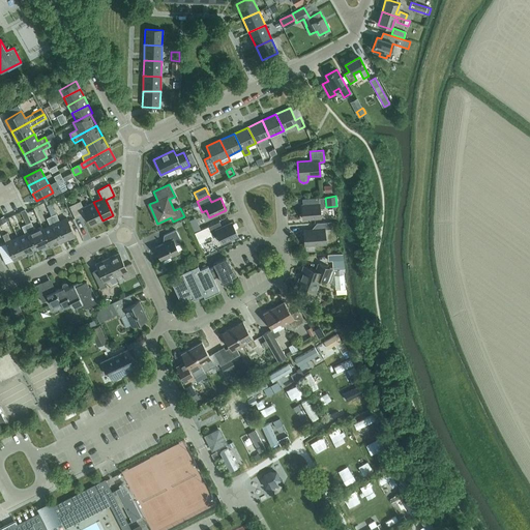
[(308,198),(310,204),(301,205),(302,218),(320,217),(320,208),(324,208),(323,197),(308,198)]
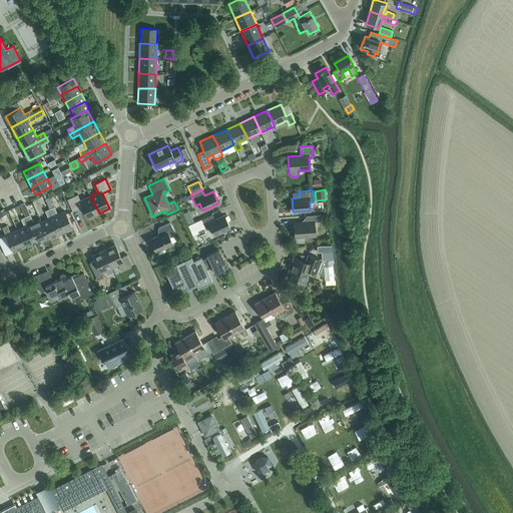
[(67,199),(72,211),(82,206),(88,218),(99,213),(90,195),(80,200),(77,194),(67,199)]
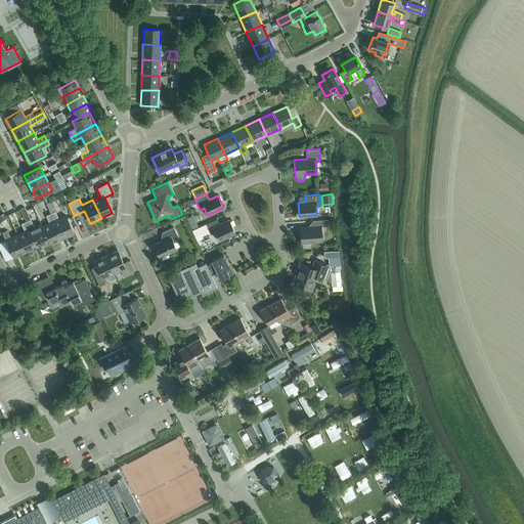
[(25,207),(20,209),(24,216),(25,219),(26,222),(31,220),(29,216),(28,214),(25,207)]
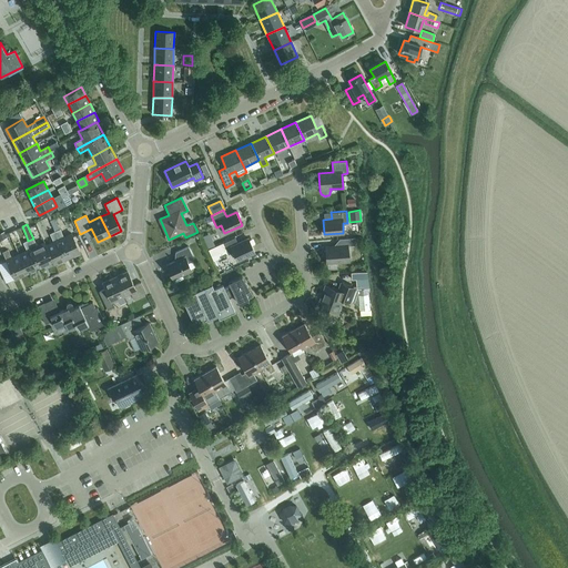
[(72,234),(63,237),(60,230),(54,232),(68,259),(80,252),(72,234)]
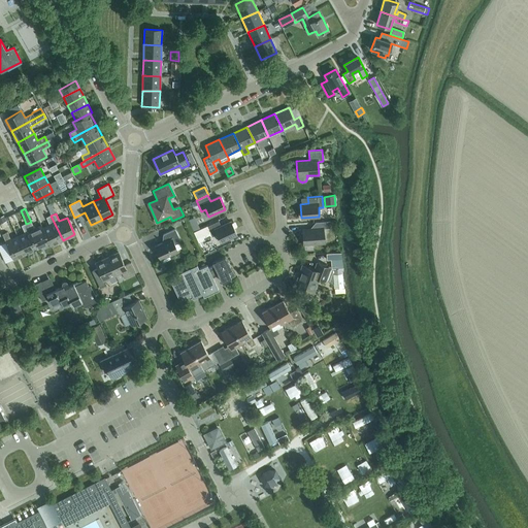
[(51,225),(43,228),(42,229),(50,242),(51,245),(63,240),(51,216),(46,218),(51,225)]
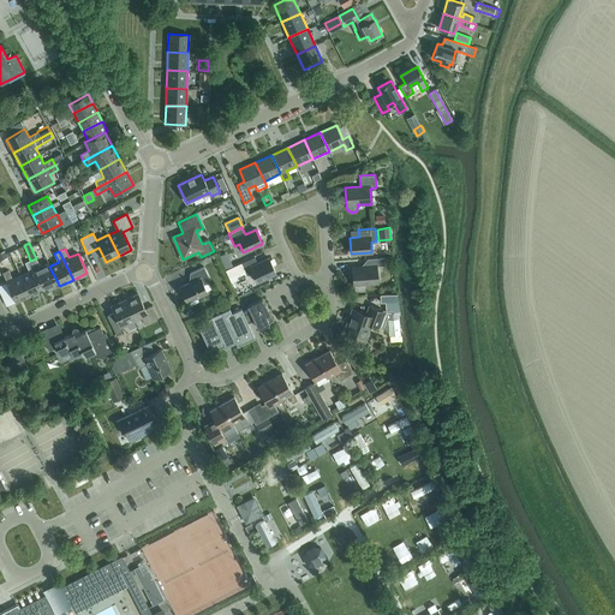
[(255,257),(242,263),(246,275),(252,273),(257,282),(276,273),(269,258),(257,264),(255,257)]
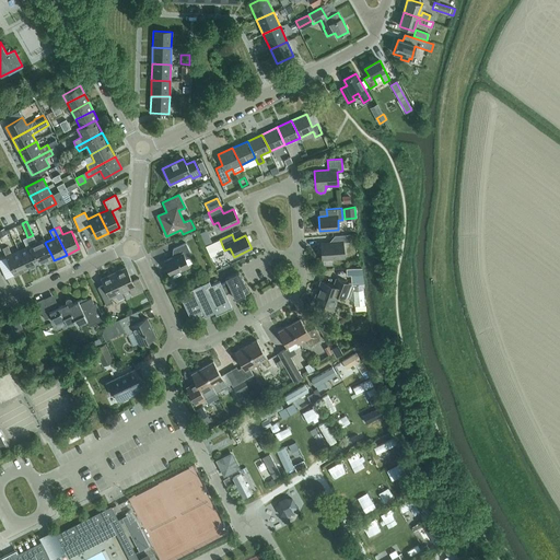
[(321,244),(321,245),(319,247),(319,251),(322,253),(322,259),(345,257),(342,242),(350,242),(350,234),(335,236),(335,243),(321,244)]
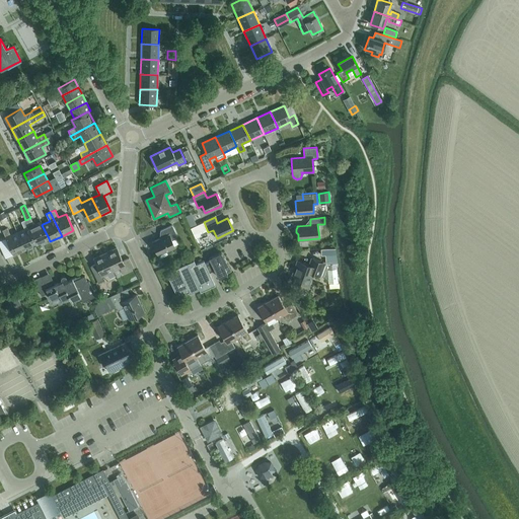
[(30,218),(25,220),(36,244),(49,238),(42,225),(43,224),(41,222),(33,225),(30,218)]
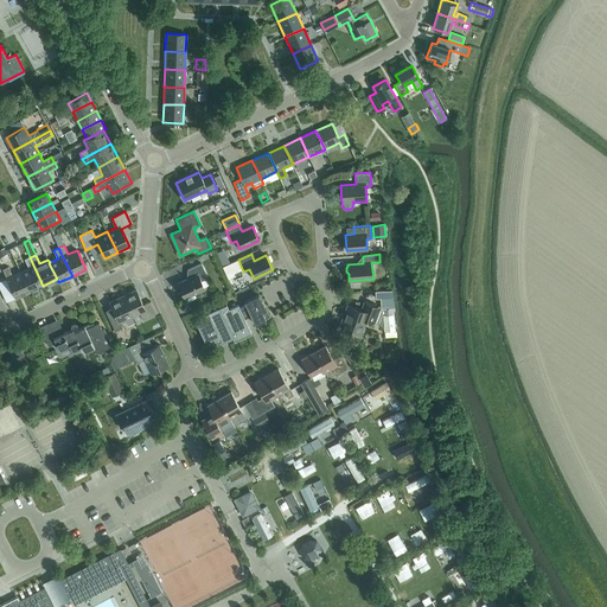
[(227,255),(219,259),(223,266),(230,262),(227,255)]
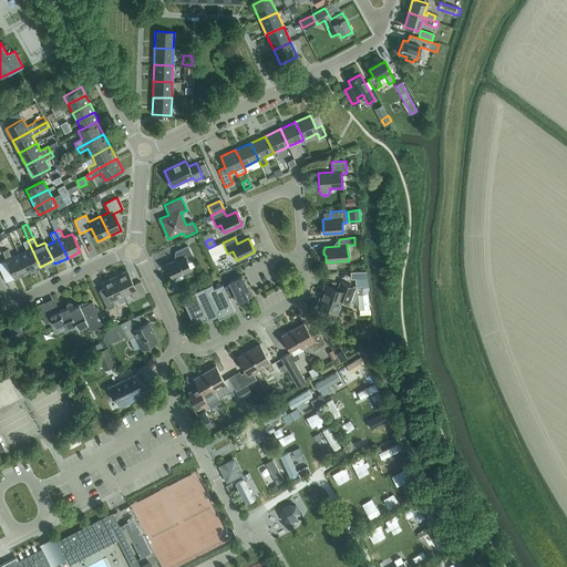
[(23,243),(27,250),(19,254),(28,272),(40,267),(28,240),(23,243)]
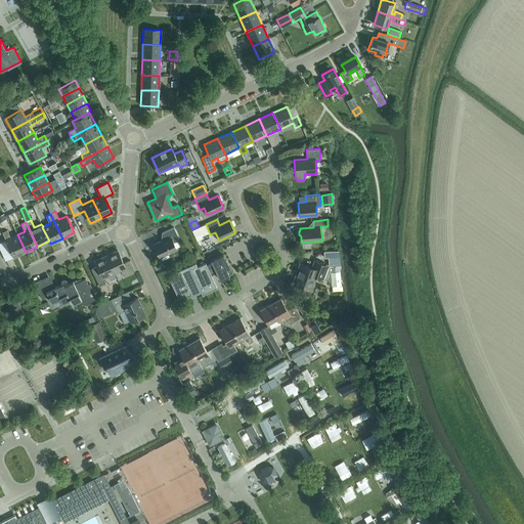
[(162,232),(165,239),(154,245),(160,257),(177,249),(173,242),(179,238),(174,227),(162,232)]
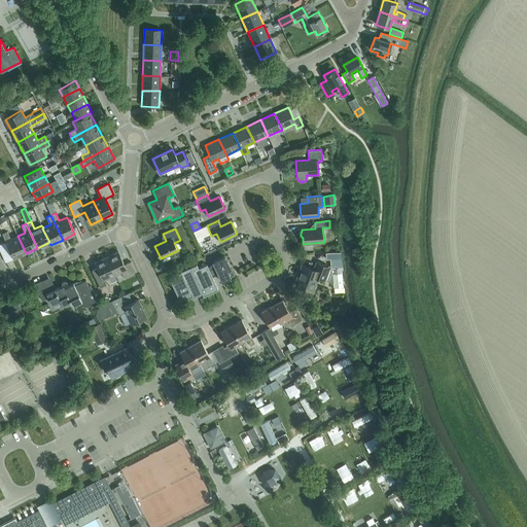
[(7,232),(2,234),(0,235),(0,239),(1,241),(5,240),(6,242),(13,258),(26,253),(18,236),(10,240),(7,232)]
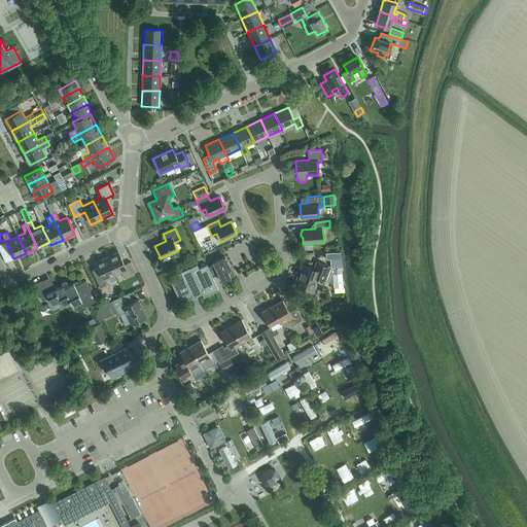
[(335,252),(329,253),(330,268),(337,267),(337,273),(342,273),(342,271),(343,271),(341,251),(335,252)]
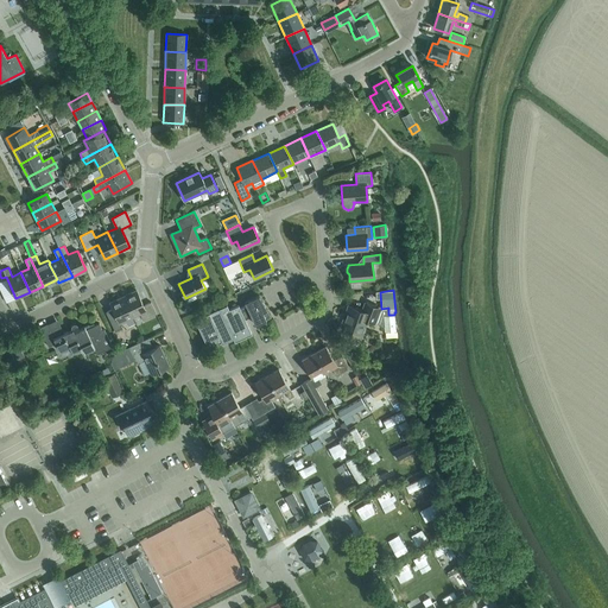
[(151,302),(144,305),(137,291),(122,297),(133,317),(140,314),(143,321),(157,314),(151,302)]
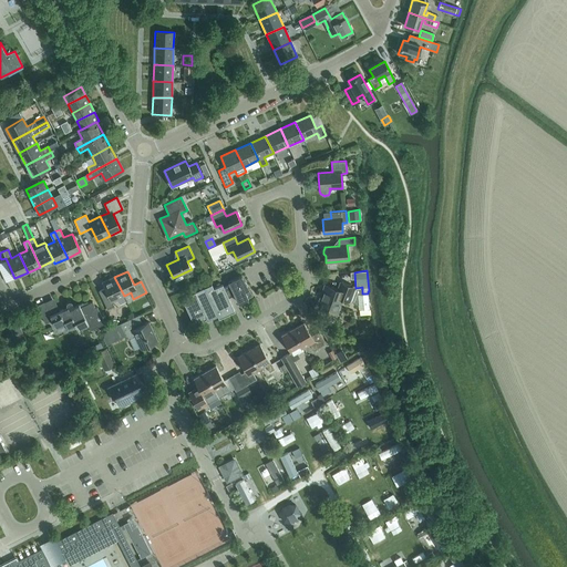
[(253,295),(241,275),(228,281),(230,285),(224,288),(223,285),(214,289),(212,285),(186,297),(188,300),(184,302),(192,319),(204,320),(205,320),(205,319),(206,319),(206,318),(206,317),(206,316),(210,313),(213,318),(218,316),(219,319),(235,311),(228,298),(235,295),(238,302),(253,295)]
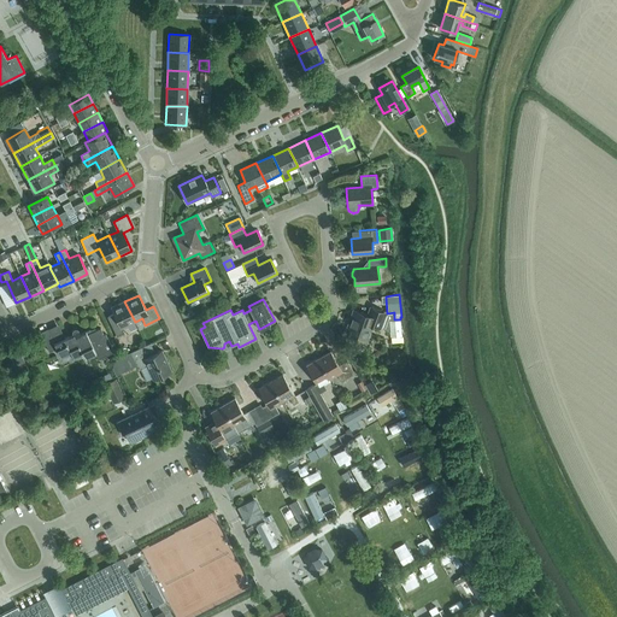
[(115,313),(107,317),(117,336),(124,333),(122,328),(135,322),(124,301),(111,307),(115,313)]
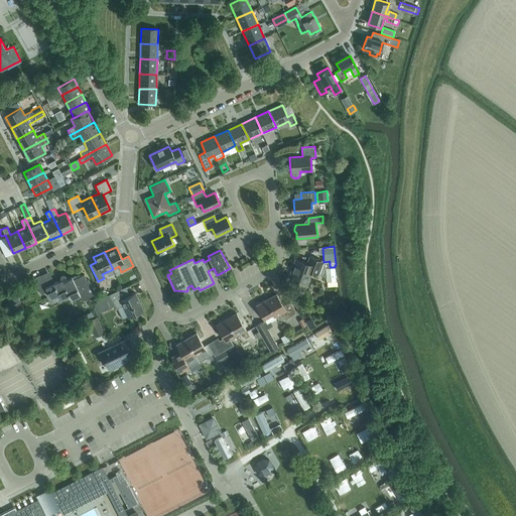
[(288,280),(306,286),(311,272),(317,274),(323,262),(309,258),(307,264),(295,260),(288,280)]
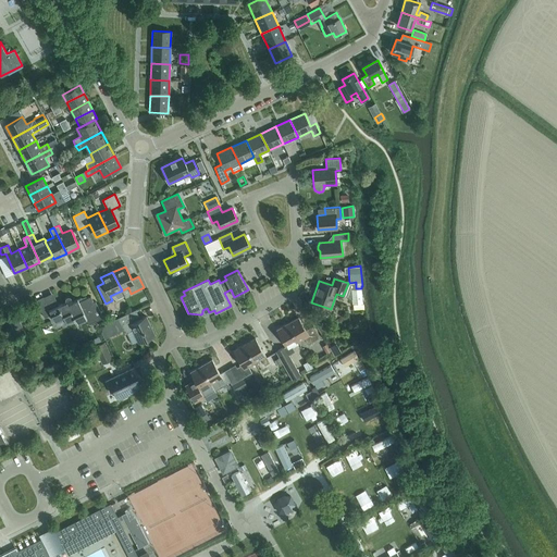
[(356,288),(351,289),(353,304),(362,304),(361,288),(356,288)]
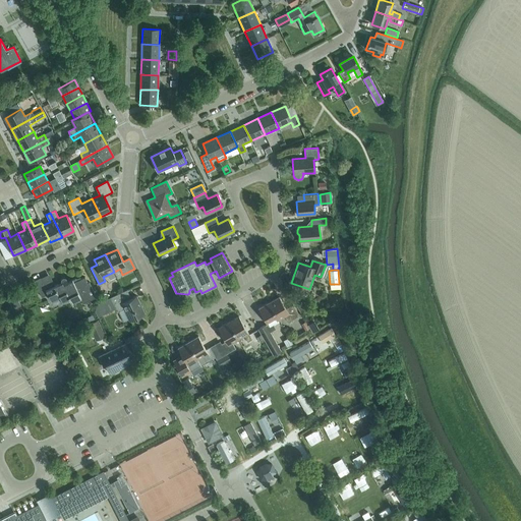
[(61,281),(61,282),(55,286),(49,274),(41,278),(35,281),(42,297),(48,294),(51,301),(59,297),(62,302),(70,298),(72,302),(80,299),(82,303),(97,297),(90,282),(88,283),(84,277),(77,281),(76,278),(68,282),(66,279),(66,278),(65,278),(64,277),(63,277),(62,278),(61,279),(61,280),(61,281)]
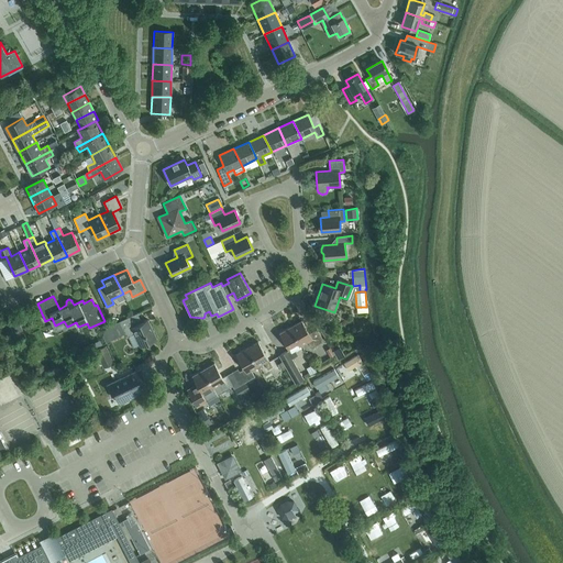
[(140,323),(138,320),(140,320),(138,313),(119,321),(127,338),(134,334),(140,346),(156,339),(147,320),(140,323)]
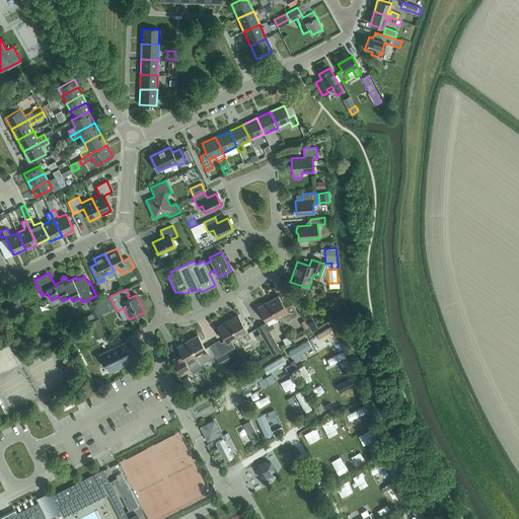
[(5,293),(11,308),(20,304),(13,290),(5,293)]
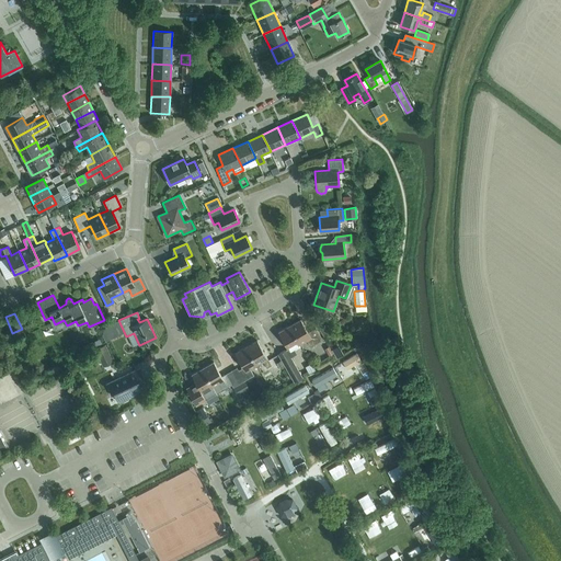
[(310,346),(315,344),(322,340),(316,328),(308,332),(300,320),(289,325),(299,344),(306,340),(310,346)]
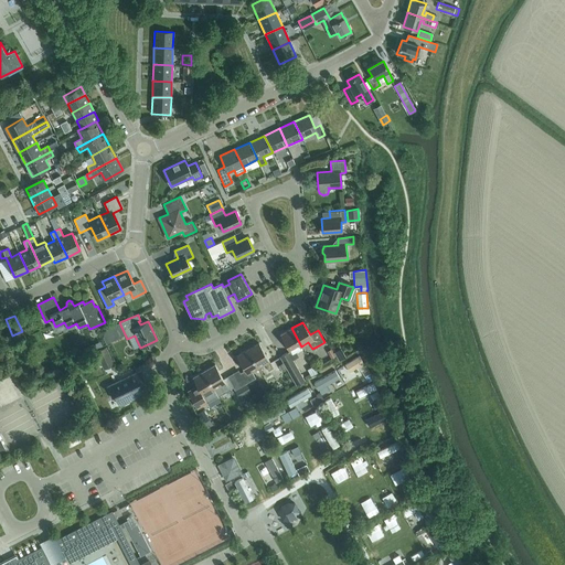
[(280,334),(295,360),(299,356),(295,350),(301,347),(291,328),(280,334)]
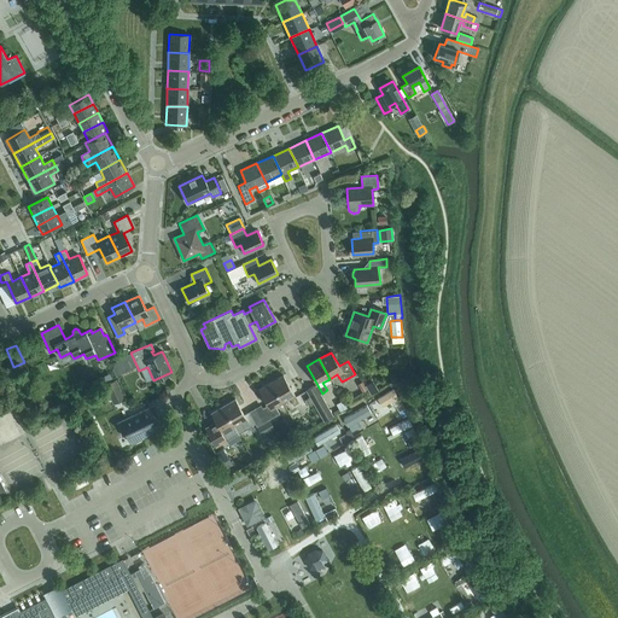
[(293,406),(299,402),(284,375),(272,383),(283,402),(290,398),(293,406)]
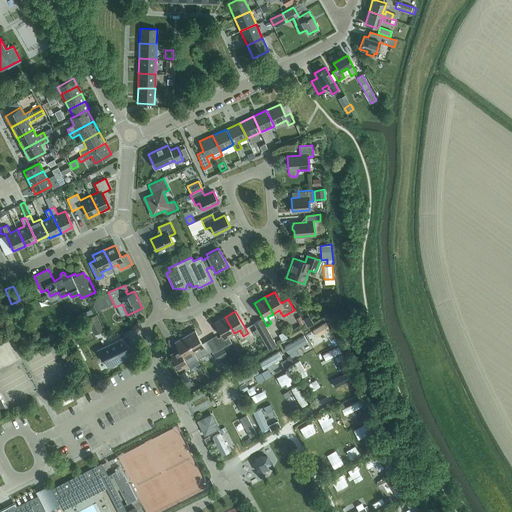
[(94,335),(103,330),(96,314),(87,319),(94,335)]
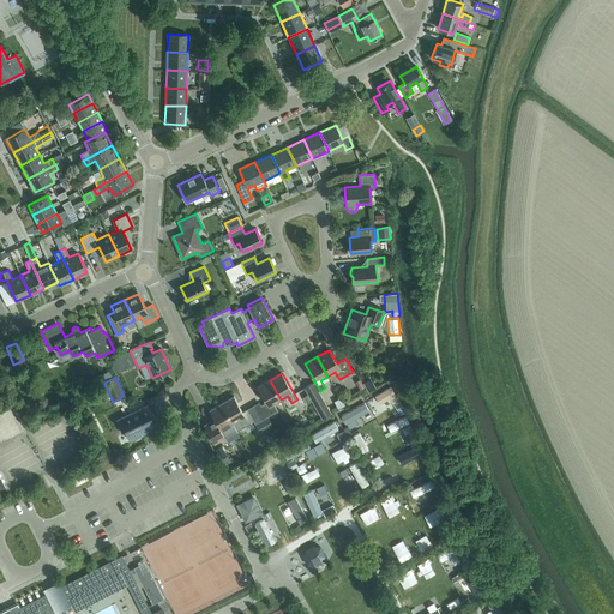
[(361,379),(355,381),(360,390),(366,386),(363,383),(361,379)]
